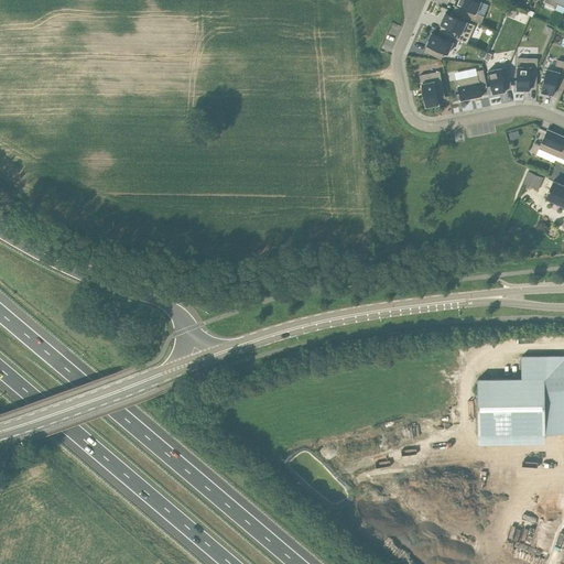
[(456,0),(454,4),(456,6),(459,7),(457,13),(480,23),(484,17),(476,13),(481,2),(476,0),(456,0)]
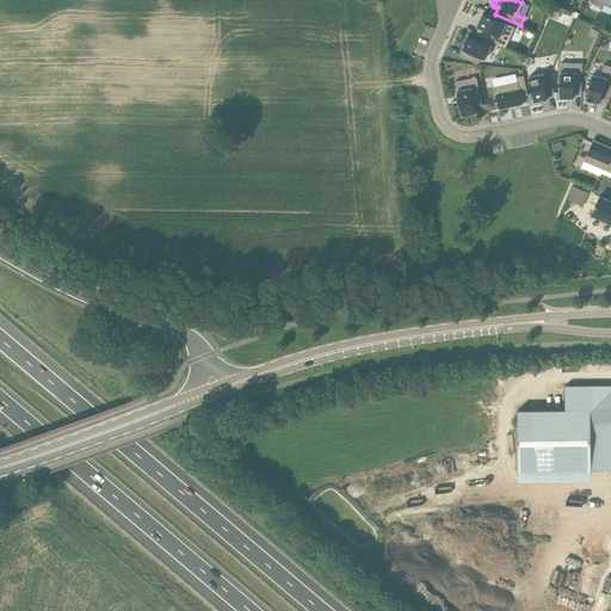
[(560,13),(550,10),(547,16),(557,20),(560,13)]
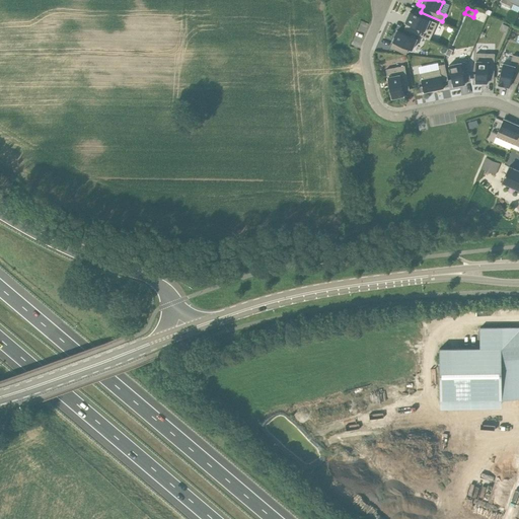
[(410,25),(408,30),(429,41),(437,23),(410,12),(404,23),(406,23),(410,25)]
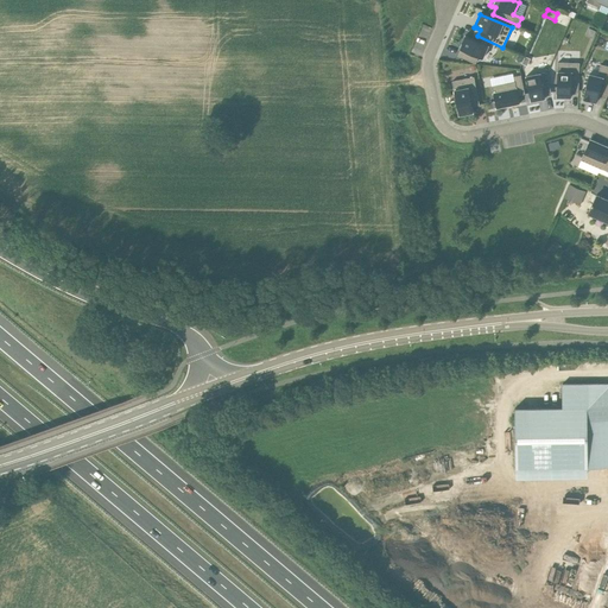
[(595,32),(588,29),(584,36),(593,39),(595,32)]
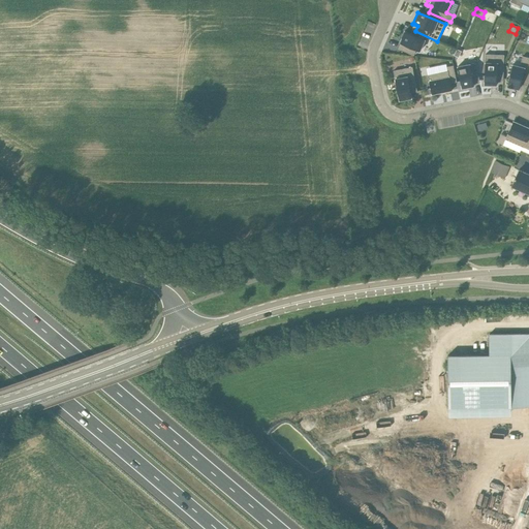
[(401,43),(404,44),(402,51),(413,56),(416,50),(419,52),(425,40),(404,31),(402,37),(401,37),(399,42),(401,43)]
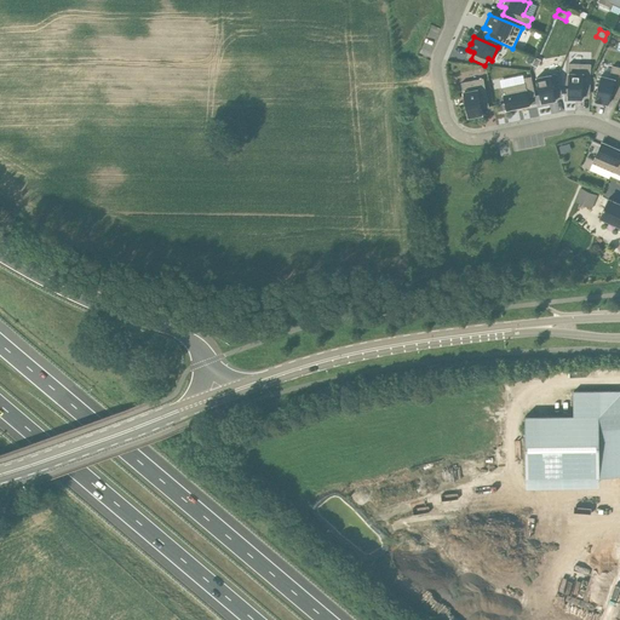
[(583,93),(590,93),(591,64),(569,64),(568,99),(583,99),(583,96),(583,93)]
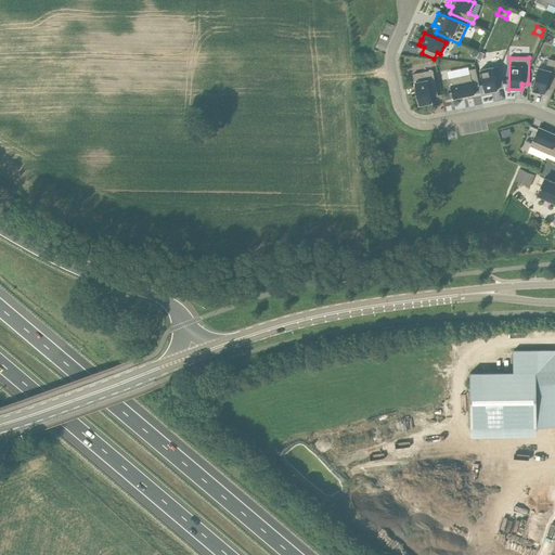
[(546,88),(553,90),(554,86),(554,61),(549,60),(545,71),(538,68),(532,91),(539,92),(544,93),(545,91),(546,88)]
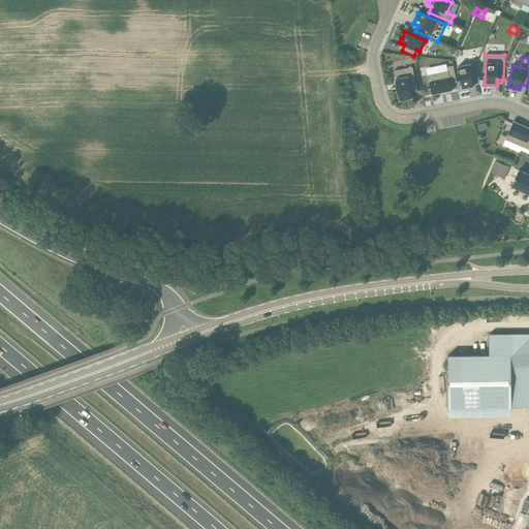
[(458,67),(462,89),(474,86),(472,78),(478,76),(475,64),(458,67)]
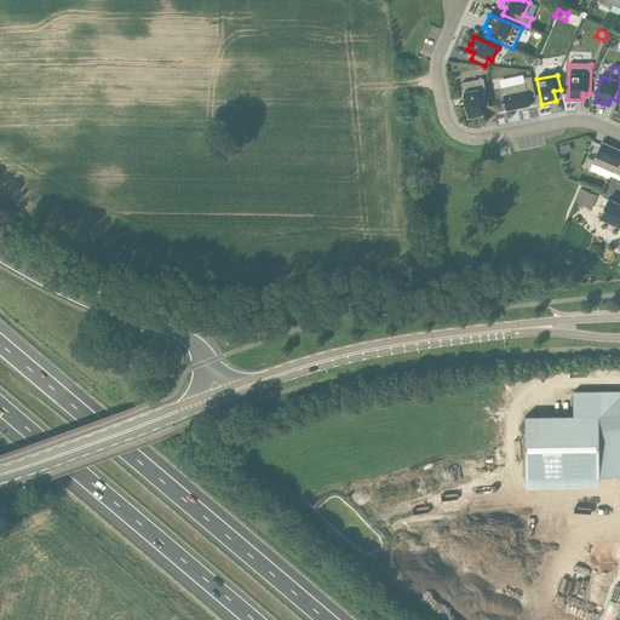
[(506,112),(529,107),(528,98),(535,97),(530,78),(523,79),(524,84),(501,89),(506,112)]
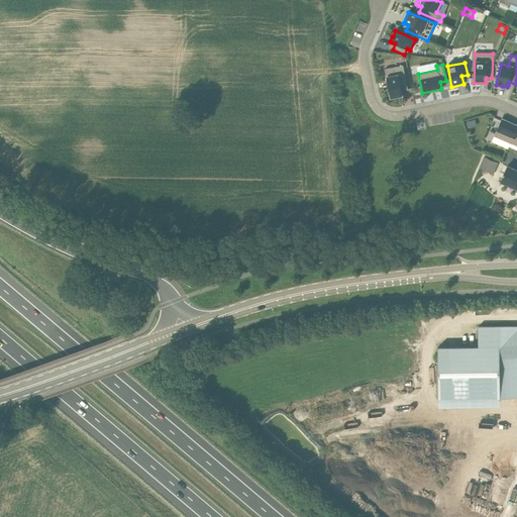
[(403,66),(385,70),(390,98),(402,96),(401,91),(408,90),(403,66)]
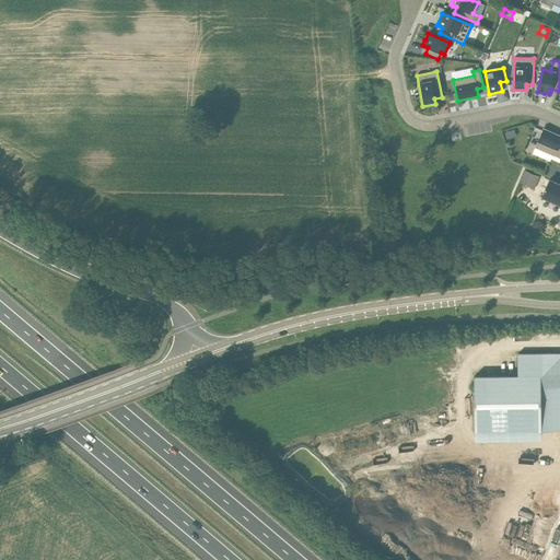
[(559,136),(544,129),(535,148),(559,159),(559,136)]
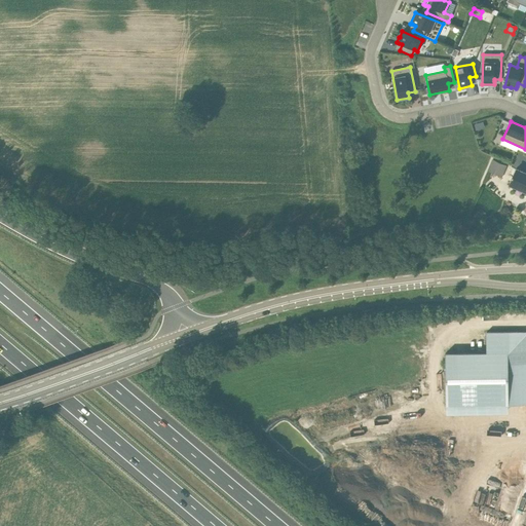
[(506,165),(501,163),(493,159),(487,172),(501,178),(506,165)]
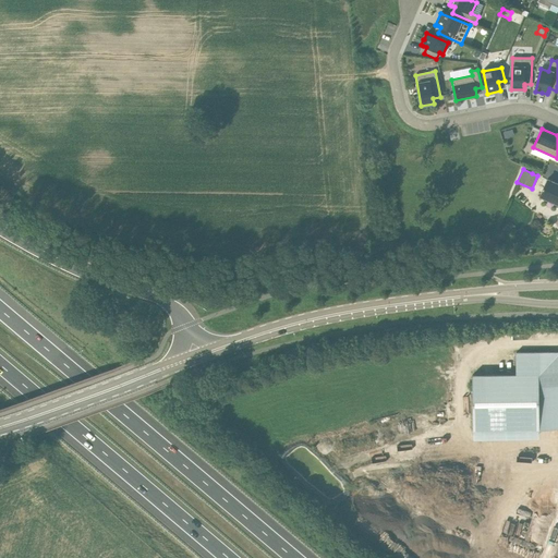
[(557,184),(547,180),(540,196),(549,201),(549,198),(554,201),(554,202),(557,204),(557,184)]
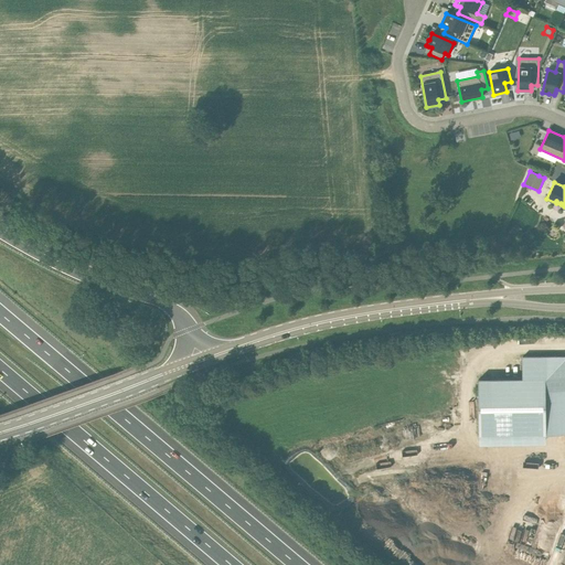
[(501,238),(499,237),(490,254),(502,255),(505,246),(512,243),(509,234),(501,238)]
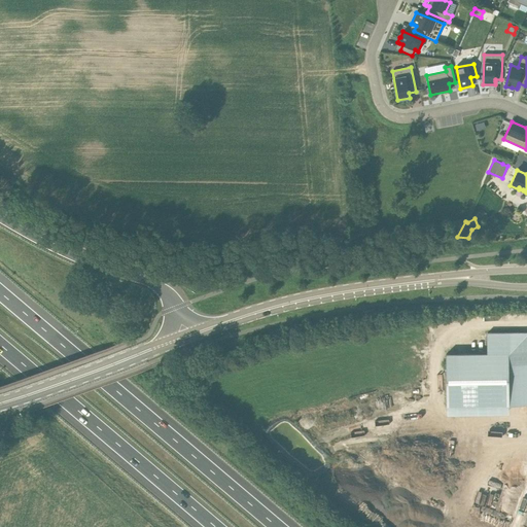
[(526,340),(520,332),(488,334),(488,354),(447,354),(447,364),(448,408),(526,406),(526,340)]
